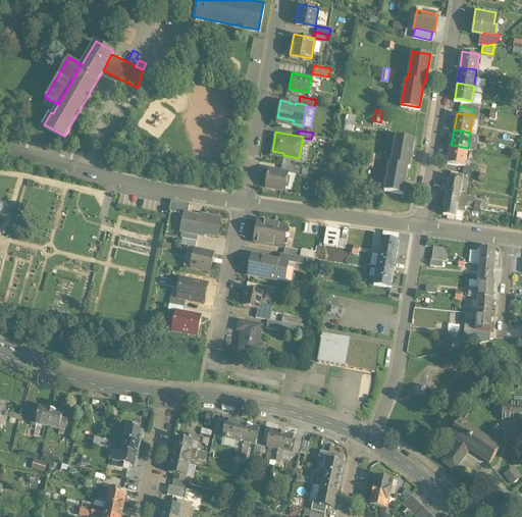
[(396,135),(392,161),(389,161),(384,189),(403,192),(408,164),(409,165),(414,138),(396,135)]
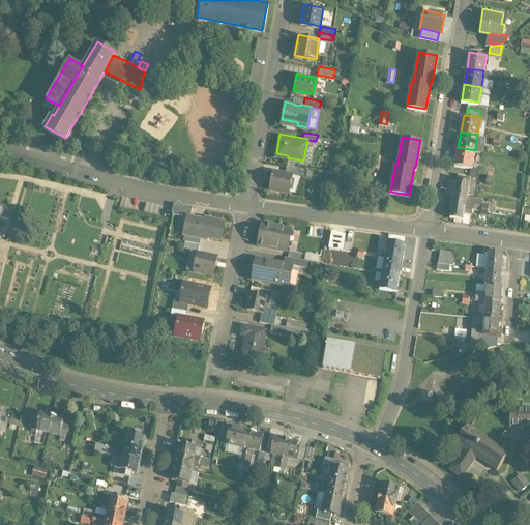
[(310,162),(314,141),(307,140),(303,161),(310,162)]
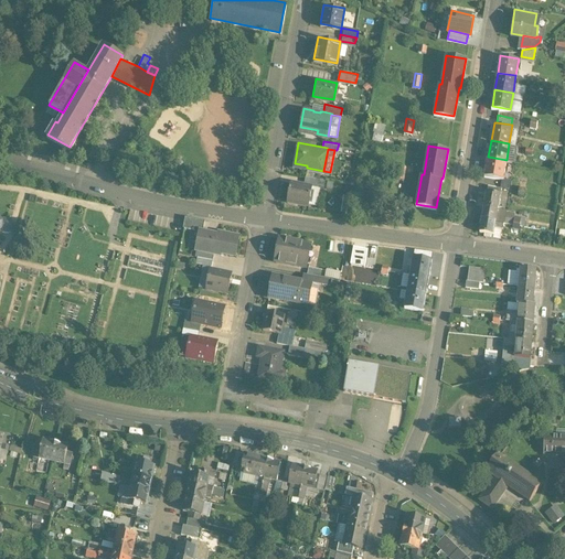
[(507,160),(488,157),(486,173),(503,176),(507,160)]
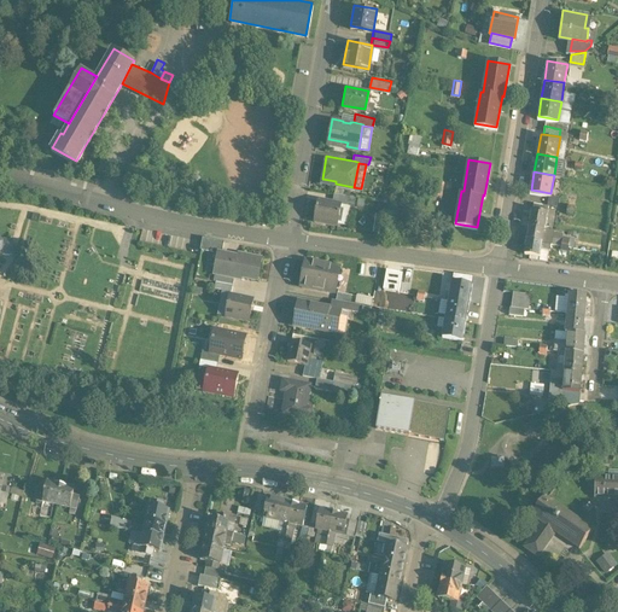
[(444,180),(436,179),(433,193),(442,194),(444,180)]
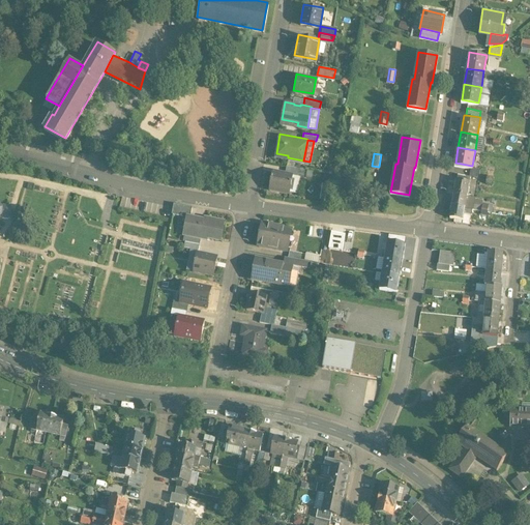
[(299,166),(287,164),(286,171),(292,173),(297,174),(299,166)]
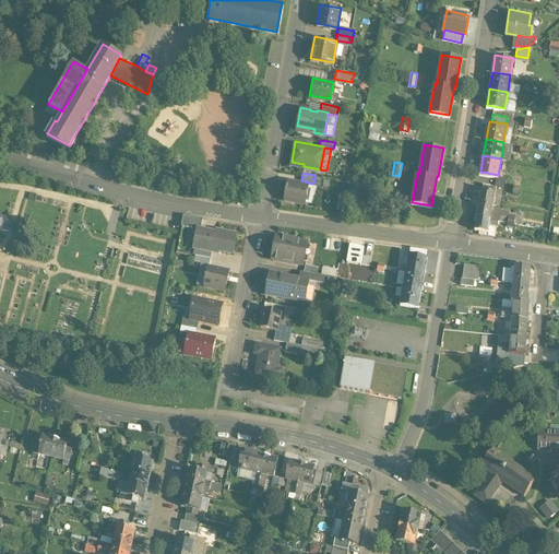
[(301,180),(288,178),(284,198),(305,202),(308,183),(301,180)]
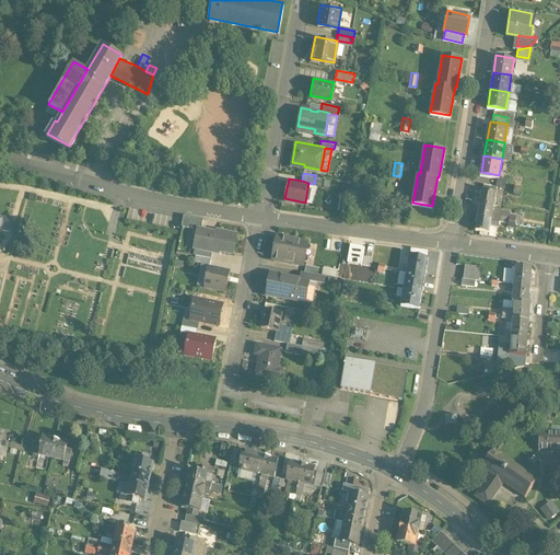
[(483,188),(482,187),(480,201),(494,204),(497,191),(483,188)]
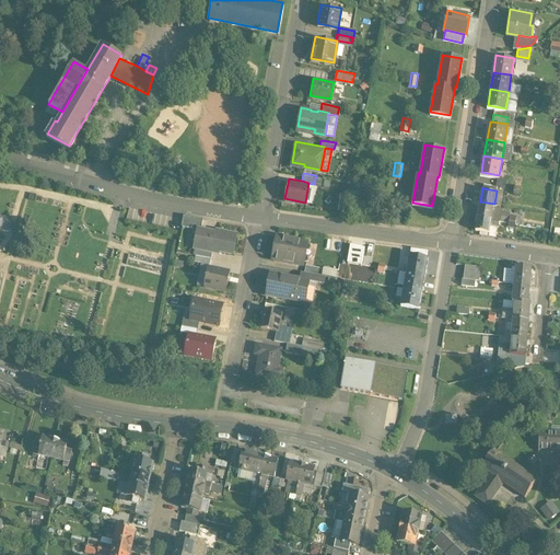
[(350,208),(352,191),(341,189),(340,207),(350,208)]
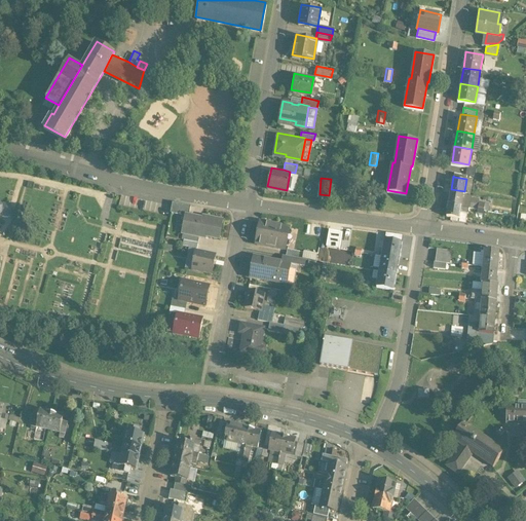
[(464,191),(451,189),(449,201),(462,203),(464,191)]
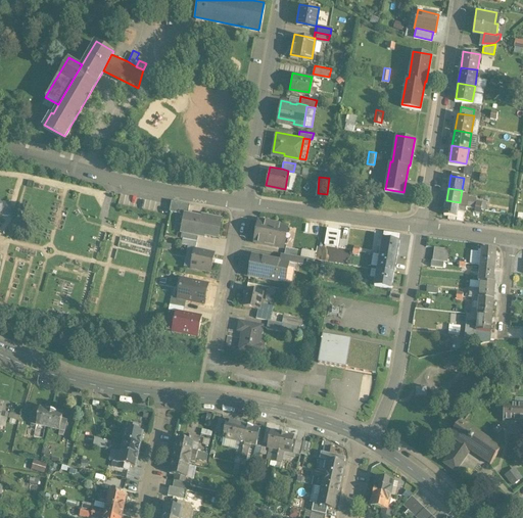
[(190,202),(172,198),(170,209),(185,212),(188,213),(190,202)]
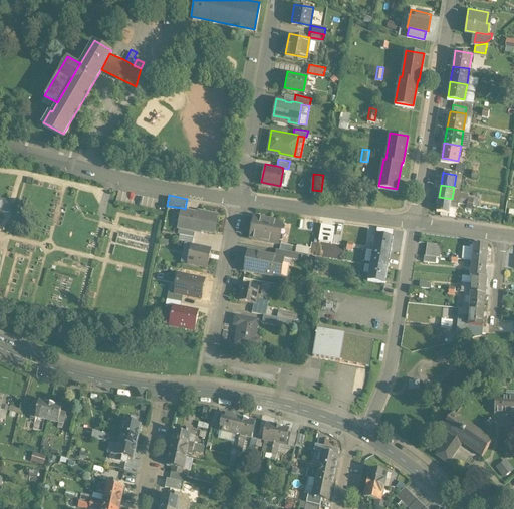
[(0,197),(0,210),(1,210),(2,211),(7,212),(10,210),(11,202),(9,200),(4,200),(2,200),(0,197)]
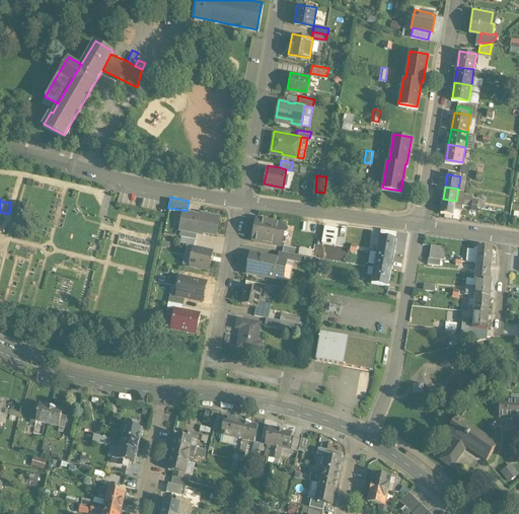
[(456,201),(443,199),(441,210),(454,213),(456,201)]
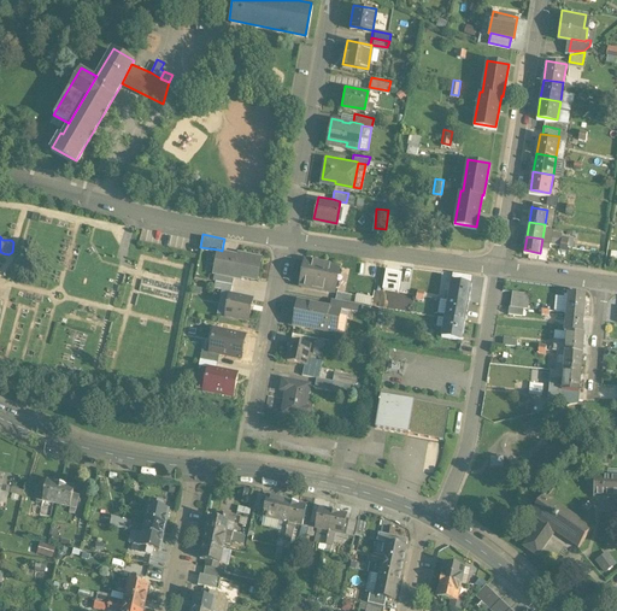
[(222,251),(218,250),(216,262),(217,262),(215,271),(234,275),(238,276),(238,274),(257,277),(262,256),(240,252),(240,254),(222,251)]
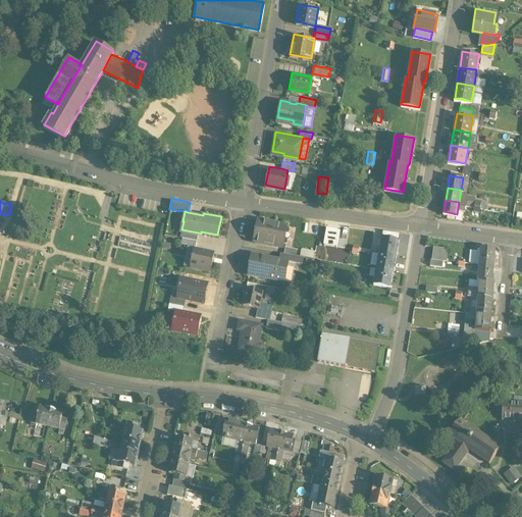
[(285,222),(258,217),(254,240),(281,245),(285,222)]
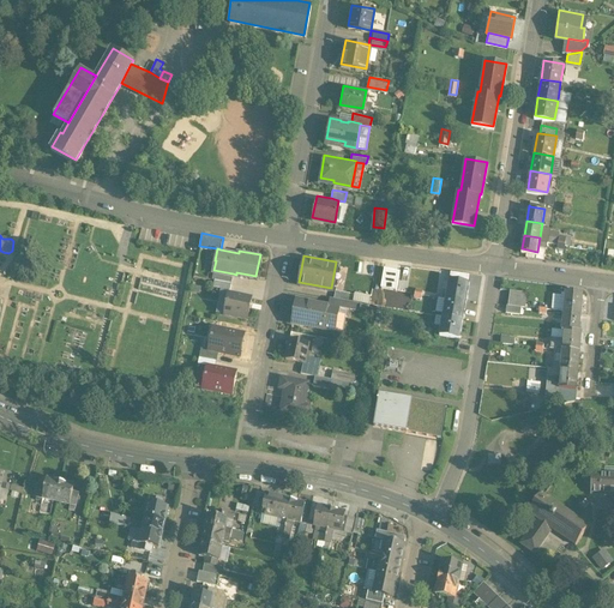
[(381,284),(396,287),(398,269),(384,266),(381,284)]
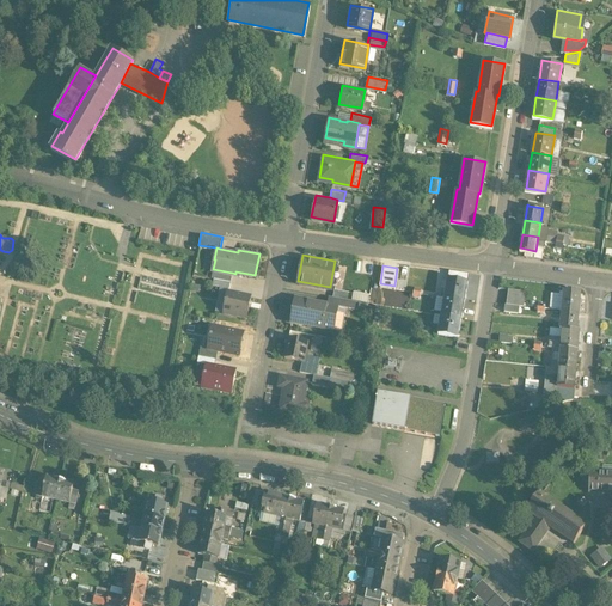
[(232,273),(213,269),(212,276),(214,276),(231,280),(232,273)]
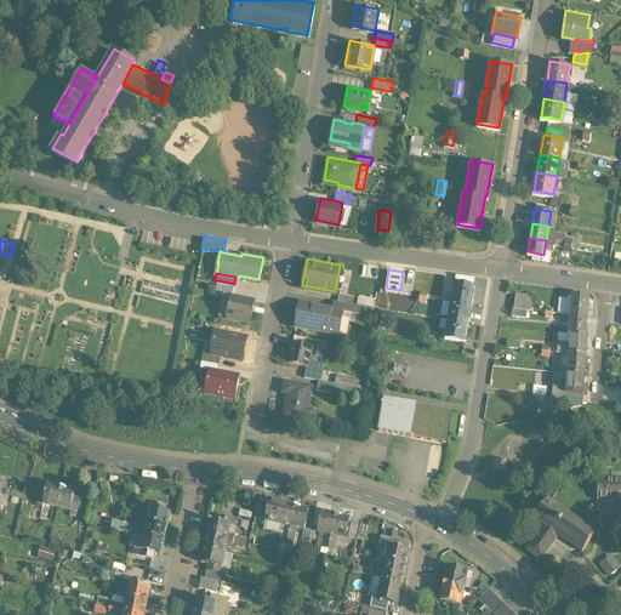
[(234,284),(217,280),(216,288),(223,290),(232,291),(233,291),(234,284)]
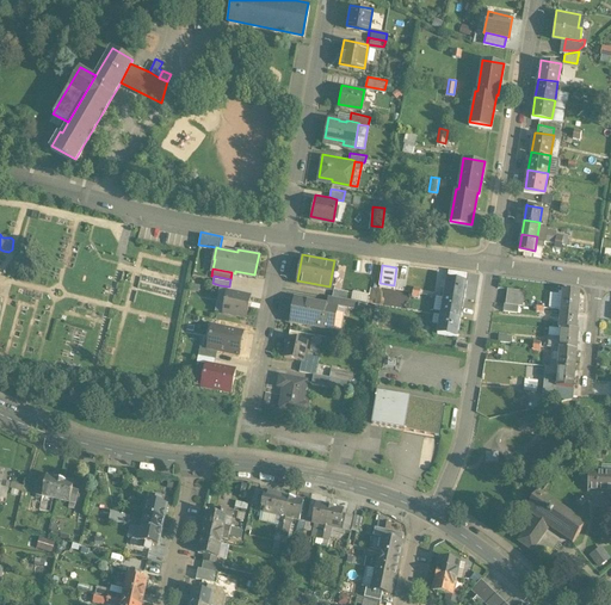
[(467,279),(446,276),(443,295),(463,298),(467,279)]
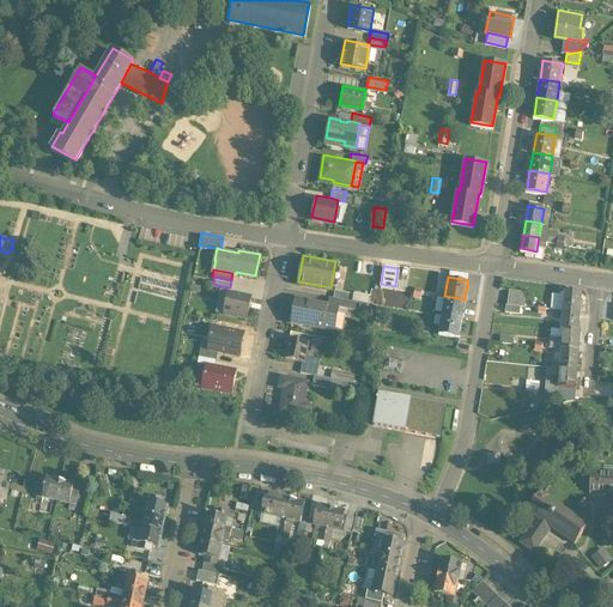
[(213,307),(224,308),(228,290),(229,287),(220,286),(213,307)]
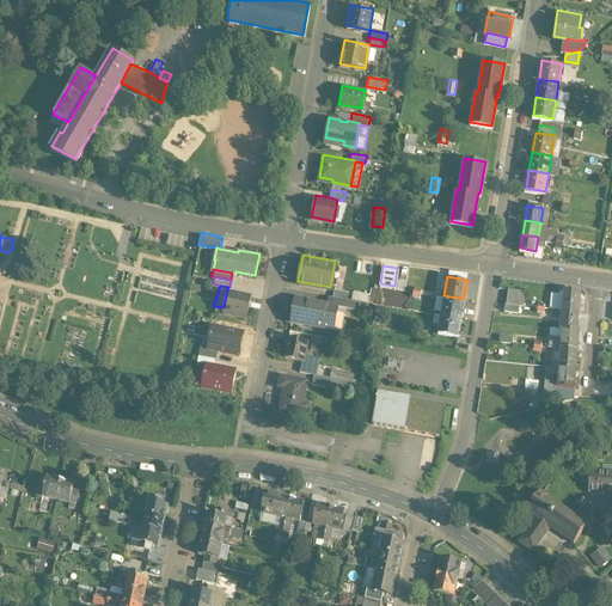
[(525,288),(508,286),(506,301),(522,303),(525,288)]
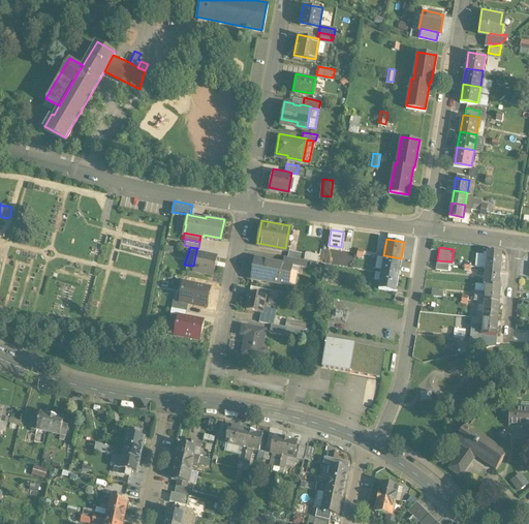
[(287,248),(286,254),(301,257),(302,250),(287,248)]
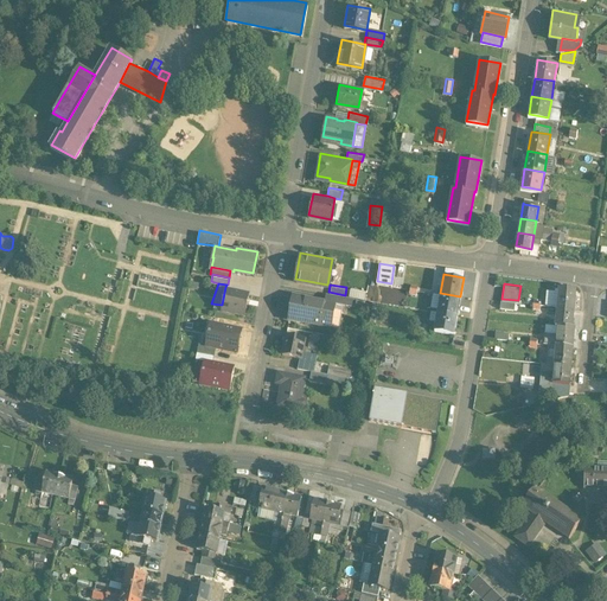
[(575,286),(558,285),(556,305),(574,306),(575,286)]
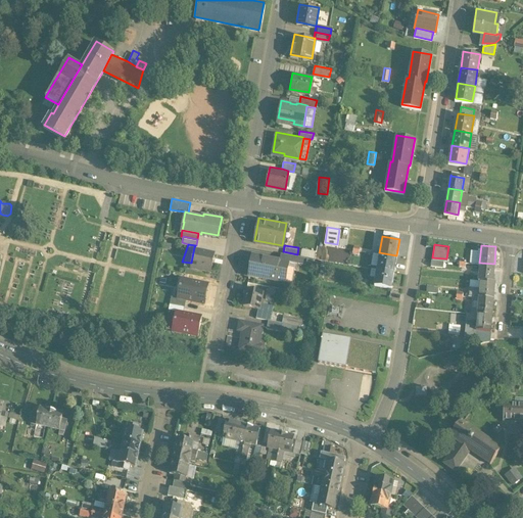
[(214,251),(194,247),(191,263),(191,266),(210,270),(214,251)]
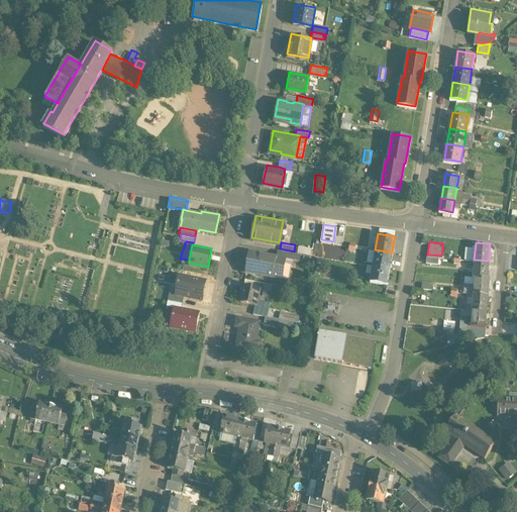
[(294,251),(280,248),(278,256),(285,257),(285,258),(292,259),(294,251)]
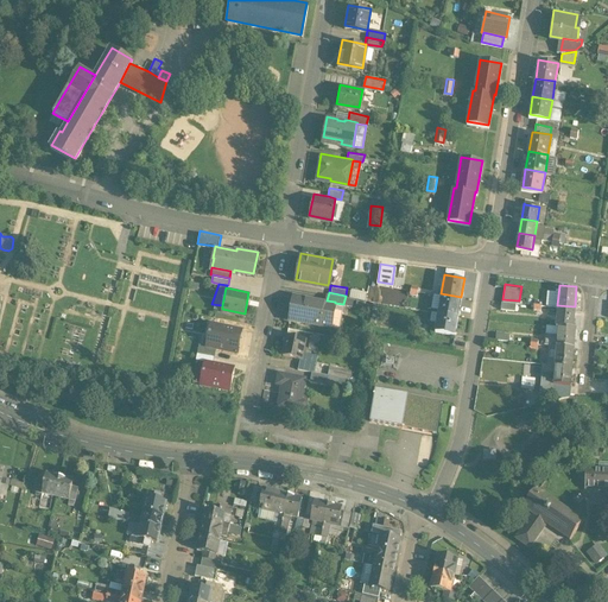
[(461,297),(441,293),(438,311),(457,315),(461,297)]
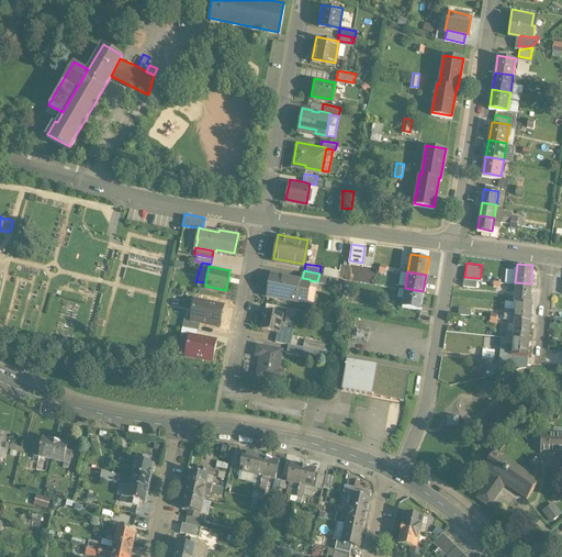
[(302,278),(271,273),(268,291),(287,294),(287,297),(305,300),(310,280),(310,279),(302,278)]
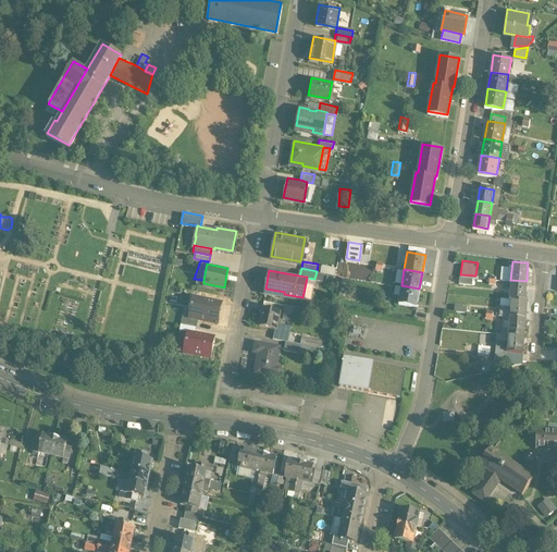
[(527,281),(510,280),(509,297),(511,297),(524,298),(527,281)]
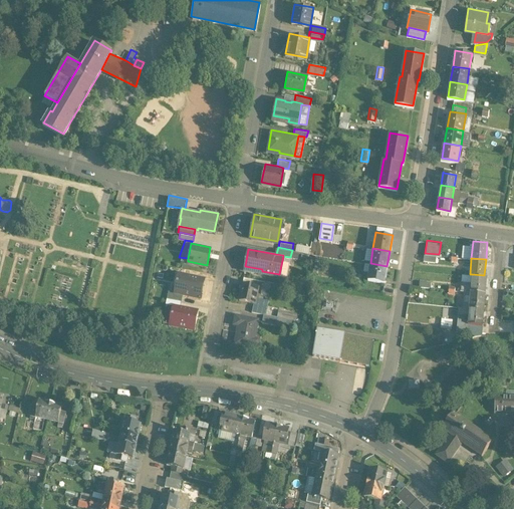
[(387,266),(370,263),(367,278),(384,281),(387,266)]
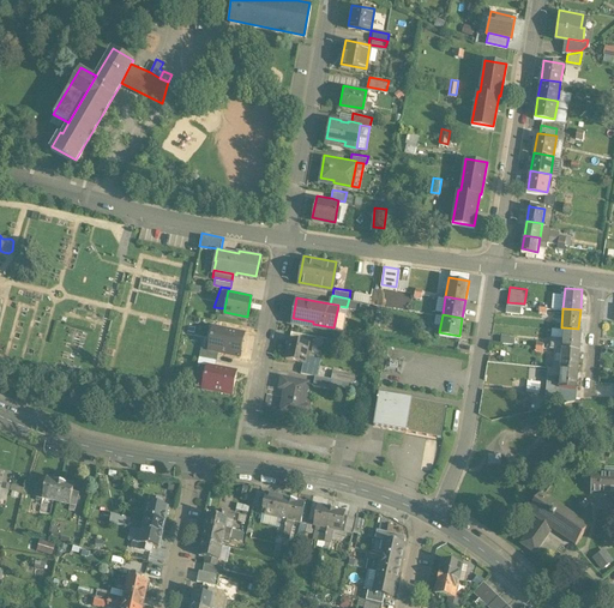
[(245,332),(214,325),(209,348),(218,350),(240,354),(245,332)]
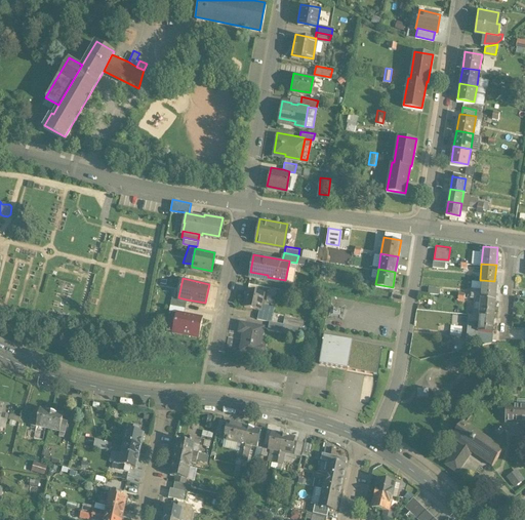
[(494,281),(482,280),(481,288),(480,296),(495,297),(496,281),(494,281)]
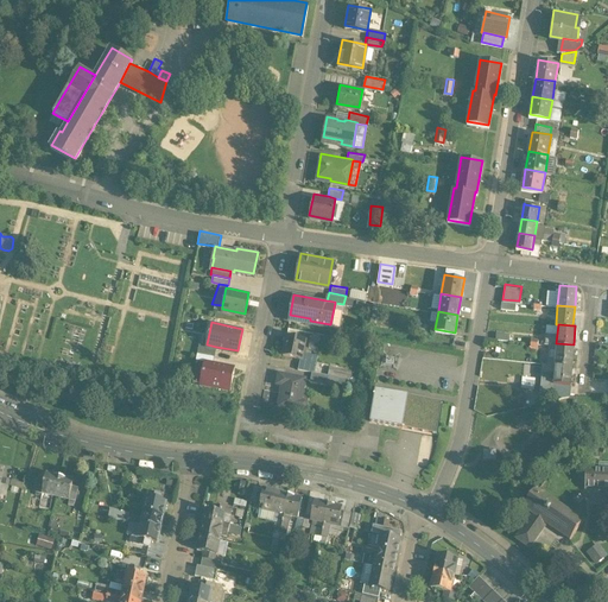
[(318,331),(312,330),(309,346),(316,347),(318,331)]
